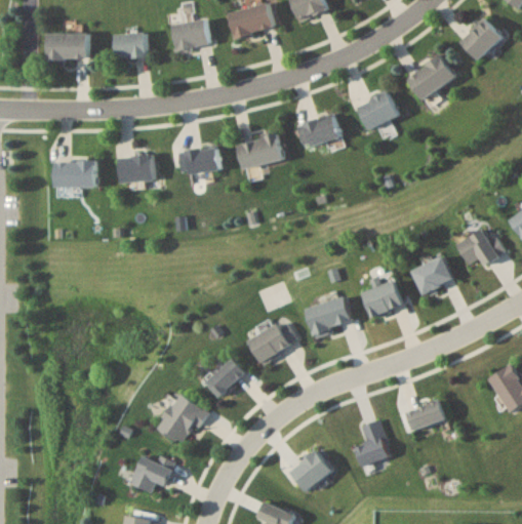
[(327,8),(323,0),(288,0),(298,22),(327,8)]
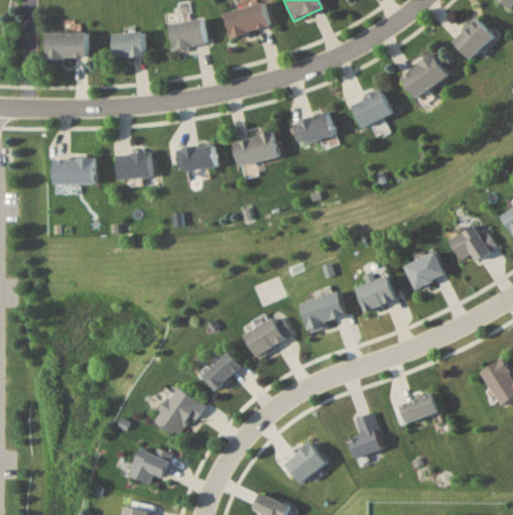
[(512,2),(512,0),(496,0),(508,9),(512,2)]
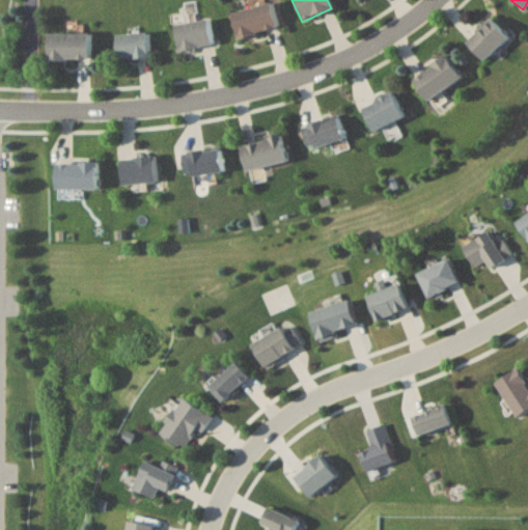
[(235,38),(276,30),(271,4),(230,12),(235,38)]
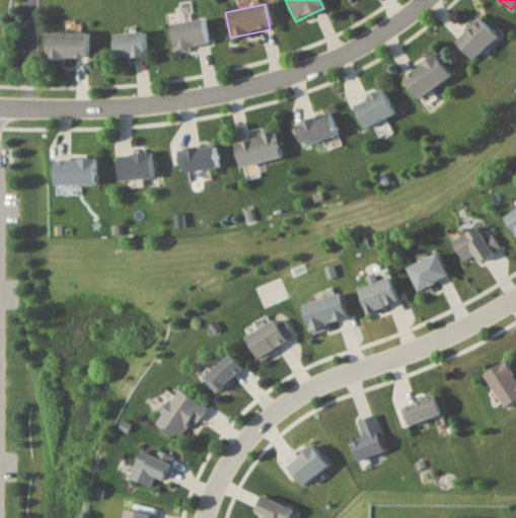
[(470,60),(495,37),(477,18),(453,42),(470,60)]
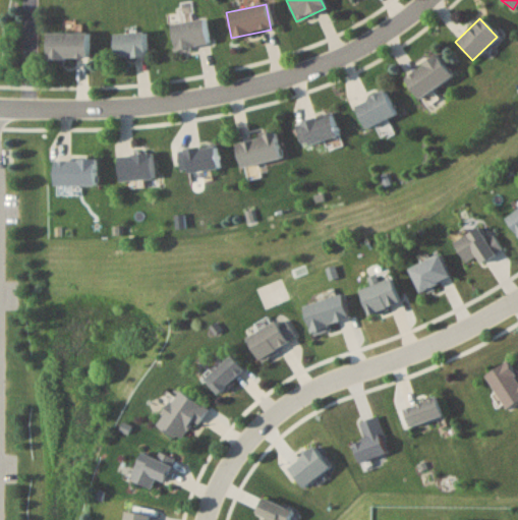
[(174,51),(208,45),(204,19),(170,25),(174,51)]
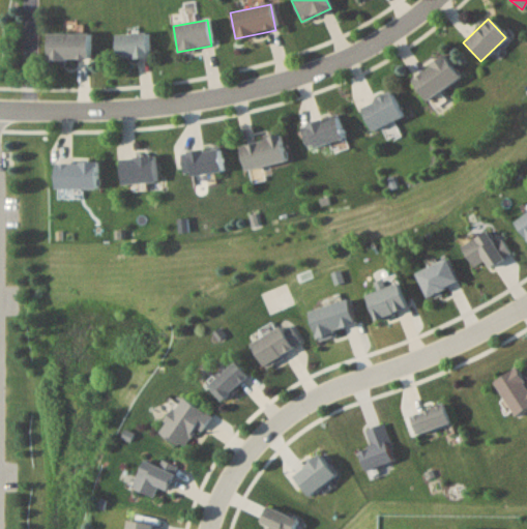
[(115,34),(116,59),(147,59),(146,33),(115,34)]
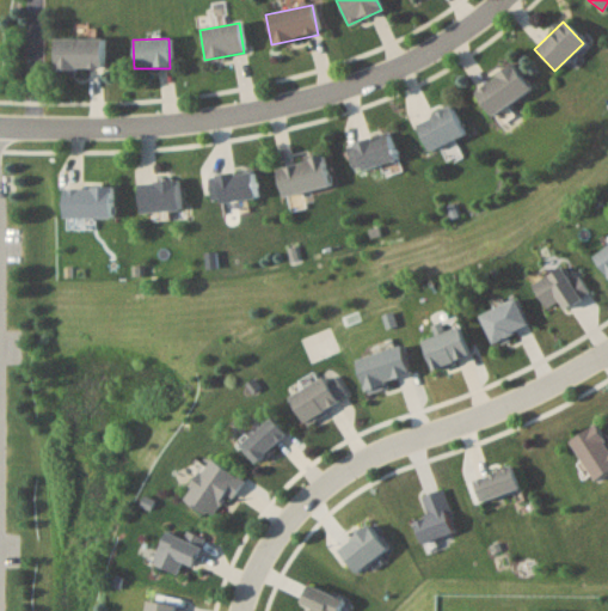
[(54,71),(103,71),(103,40),(54,40),(54,71)]
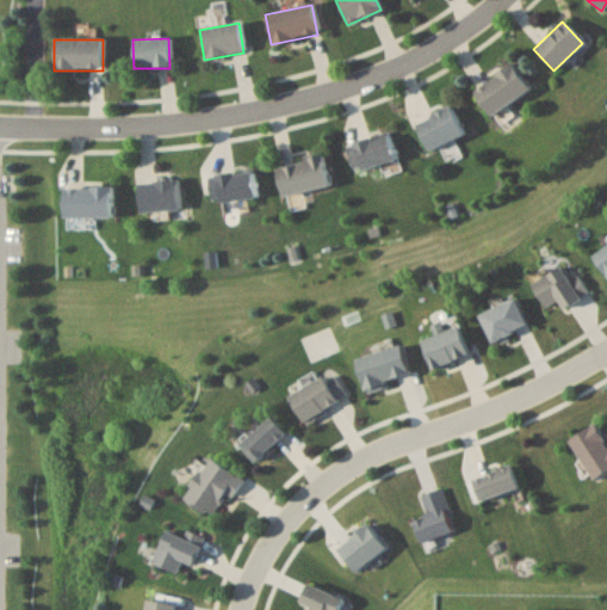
[(527,88),(509,65),(472,92),(490,116),(527,88)]
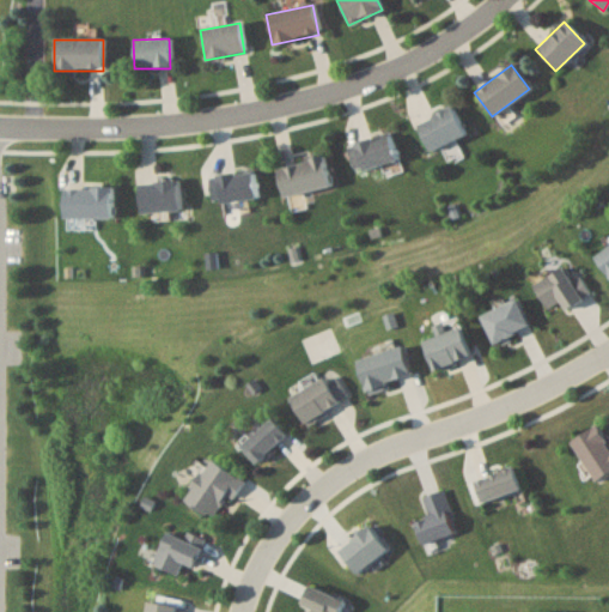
[(463,137),(451,108),(415,123),(427,151),(463,137)]
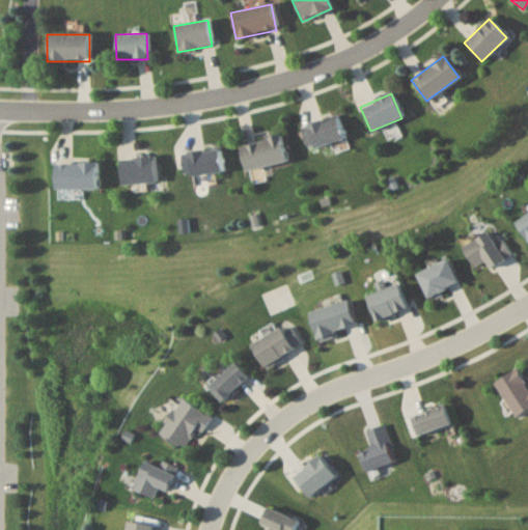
[(300,128),(307,149),(343,138),(336,115),(300,128)]
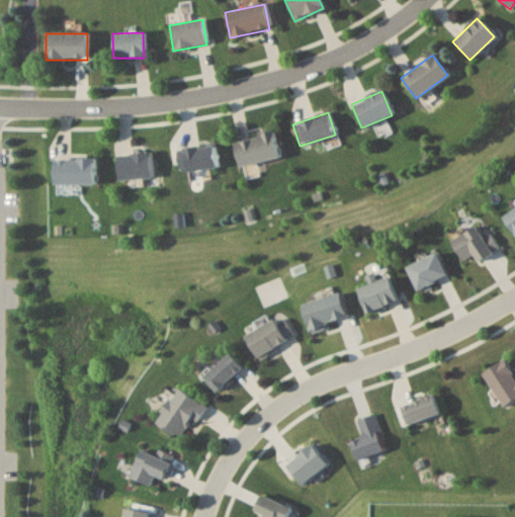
[(278,158),(272,133),(233,142),(238,168),(278,158)]
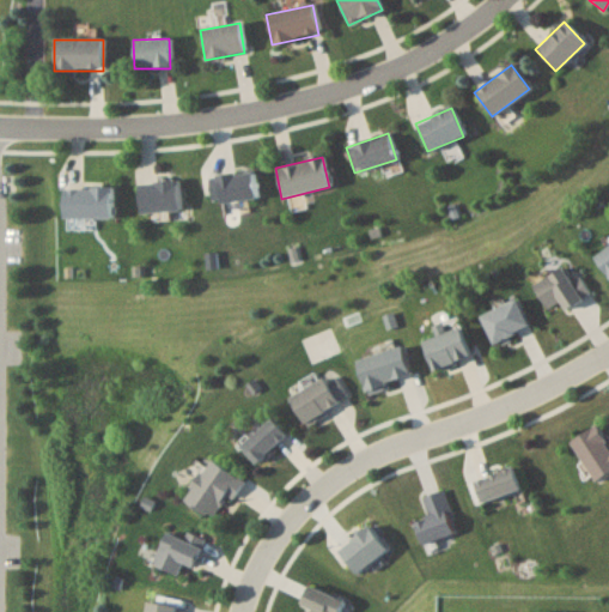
[(255,200),(254,173),(209,176),(211,203),(255,200)]
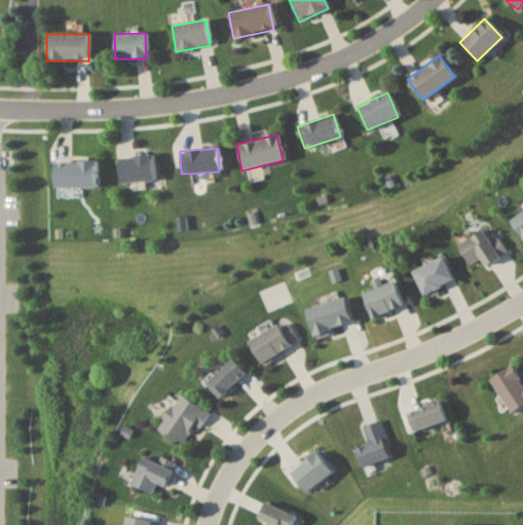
[(154,181),(152,155),(118,158),(119,183),(154,181)]
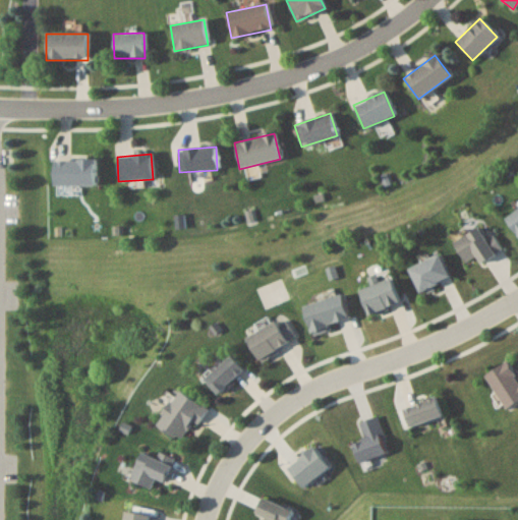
[(95,186),(95,160),(53,160),(53,186),(95,186)]
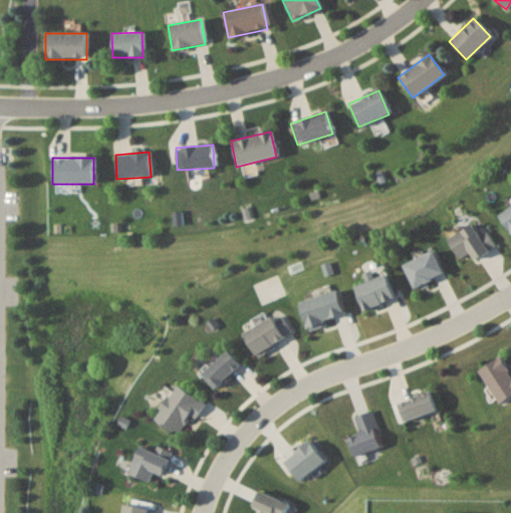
[(510,206),(498,215),(510,234),(510,233),(510,206)]
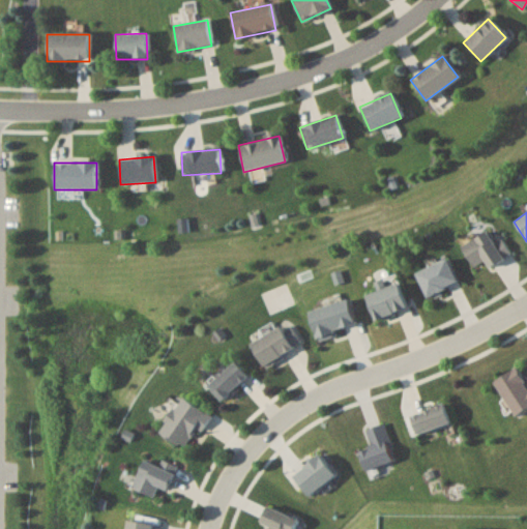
[(500,240),(493,244),(486,232),(460,246),(472,267),(482,261),(487,268),(509,255),(500,240)]
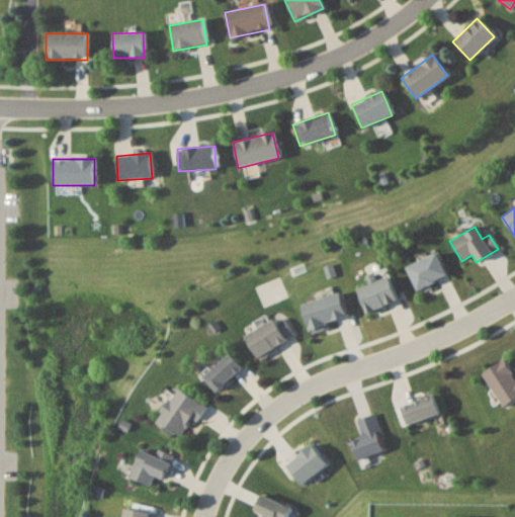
[(415,290),(446,277),(436,253),(405,266),(415,290)]
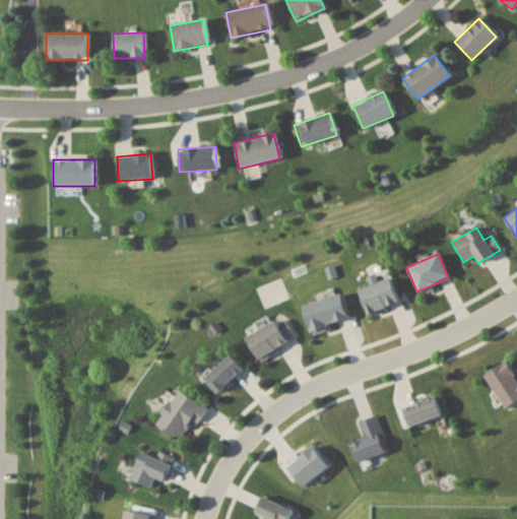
[(327,324),(346,319),(339,295),(302,306),(310,335),(328,329),(327,324)]
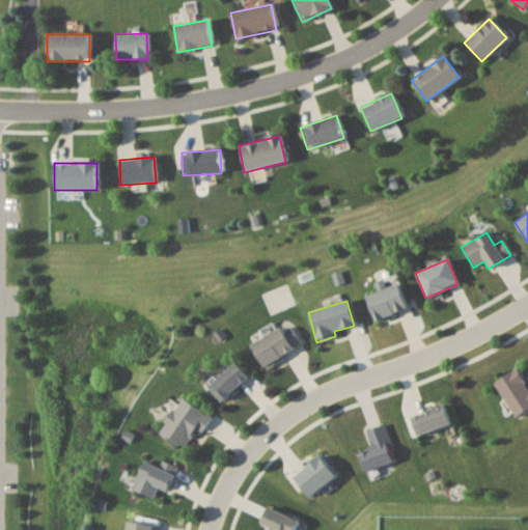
[(300,346),(286,324),(249,345),(262,368),(300,346)]
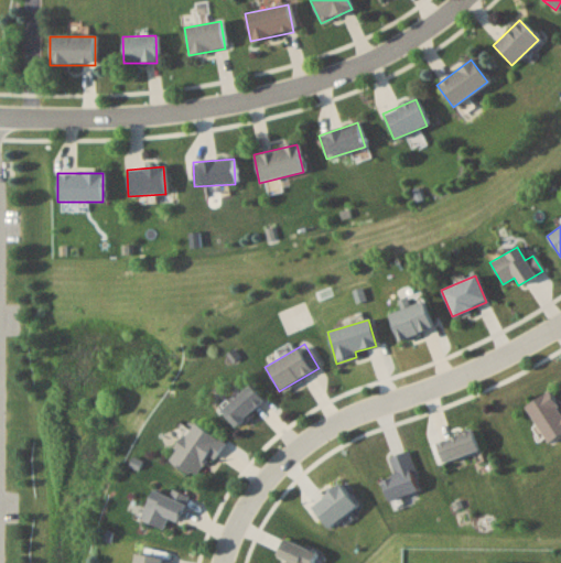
[(236,429),(263,400),(248,385),(220,412),(236,429)]
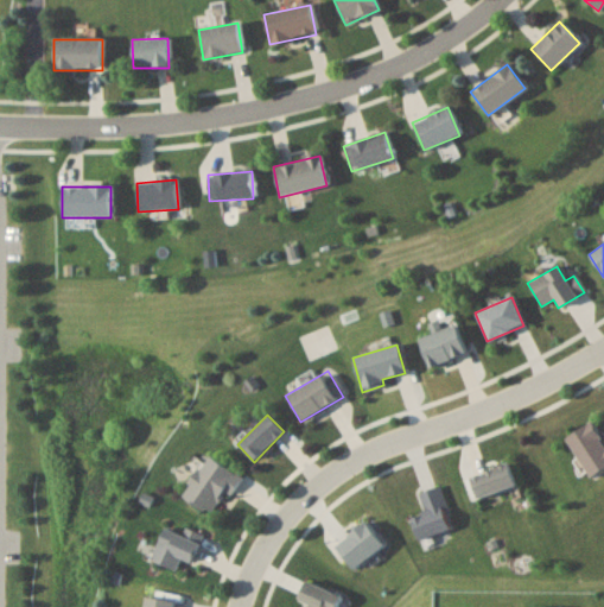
[(589,479),(603,468),(603,444),(590,423),(564,438),(589,479)]
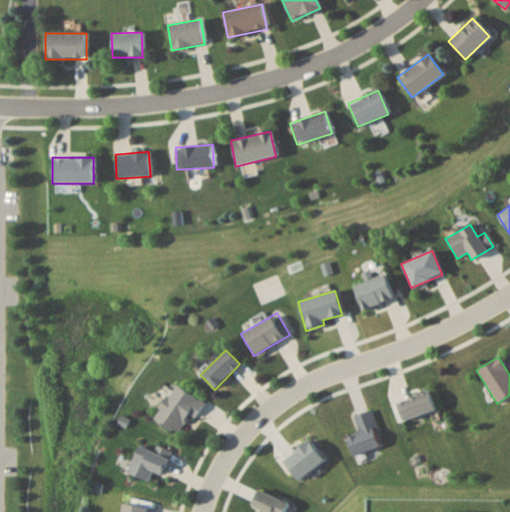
[(200,405),(177,385),(152,417),(175,436),(200,405)]
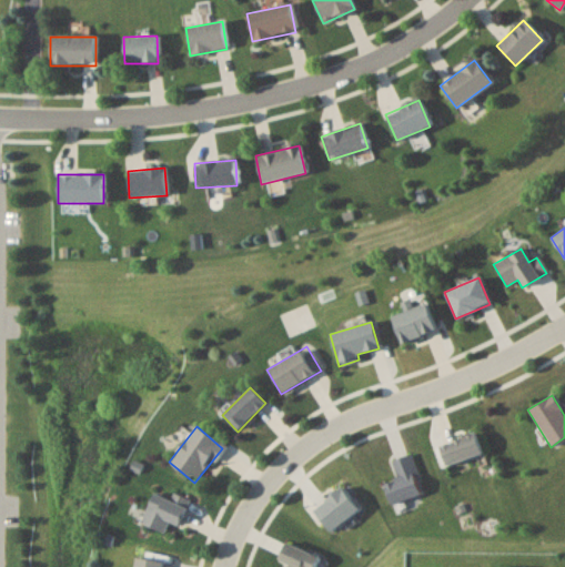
[(437,446),(445,467),(481,455),(474,434),(437,446)]
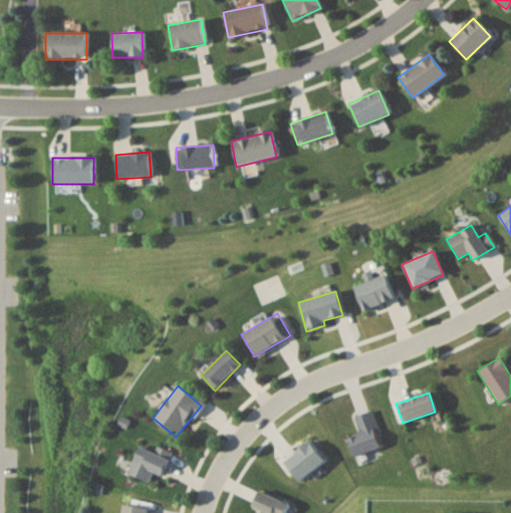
[(380,447),(370,412),(351,417),(357,435),(346,439),(351,456),(380,447)]
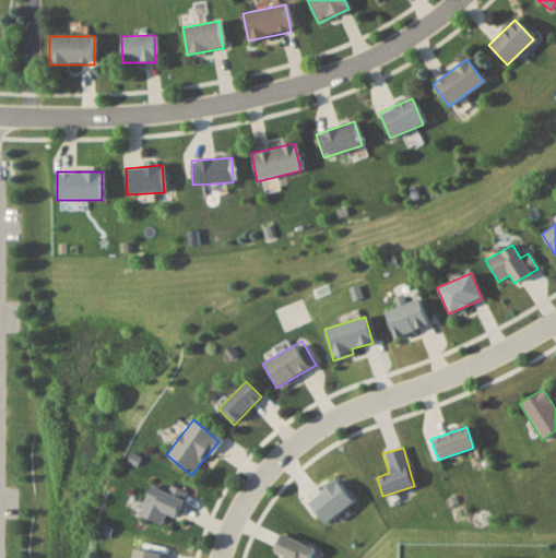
[(165,514),(175,519),(186,493),(168,486),(166,491),(151,485),(138,517),(161,525),(165,514)]
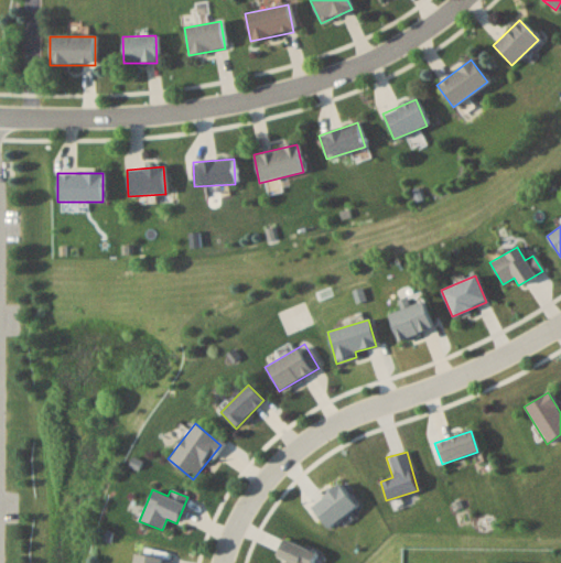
[(284,562),(312,562),(316,554),(282,539),(273,558),(284,562)]
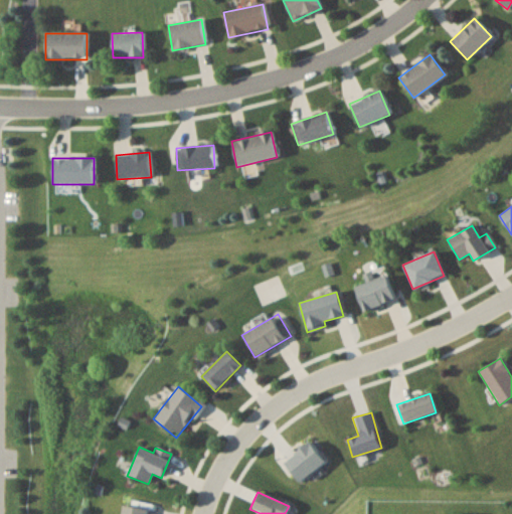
[(149,513),(150,510),(123,505),(121,513),(149,513)]
